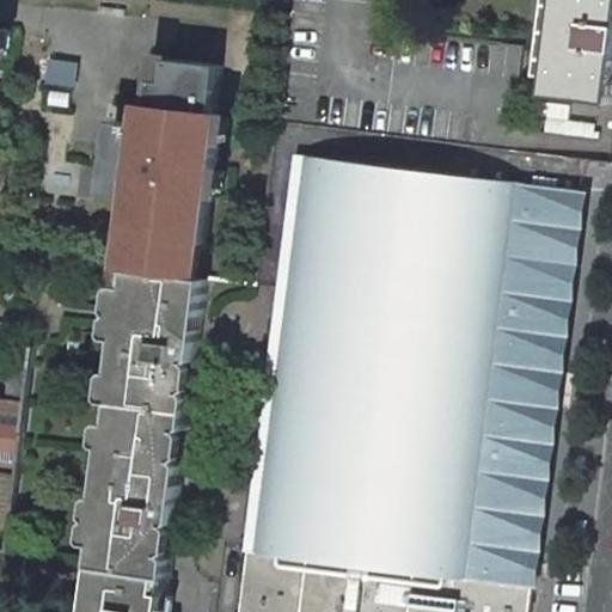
[(611,0),(564,0),(564,2),(554,93),(611,101),(611,0)]
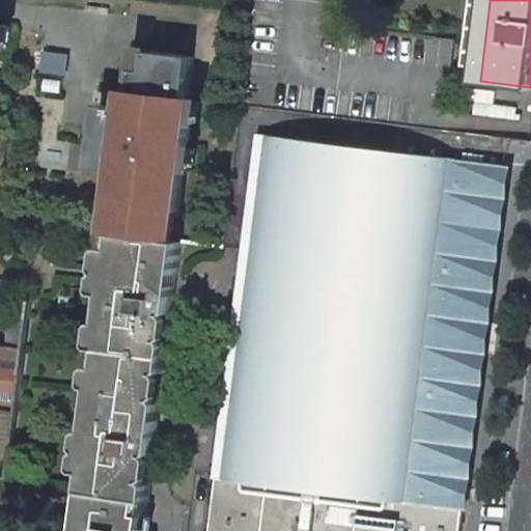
[(195,55),(150,50),(147,70),(142,68),(138,108),(103,104),(94,166),(123,170),(120,201),(115,201),(111,232),(117,232),(172,240),(176,210),(182,211),(195,99),(190,99),(195,55)]
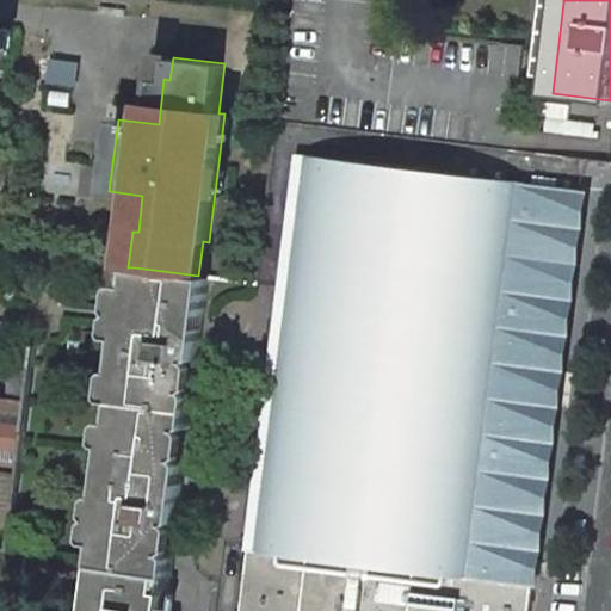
[(530,610),(584,190),(300,154),(251,543),(241,610),(530,610)]
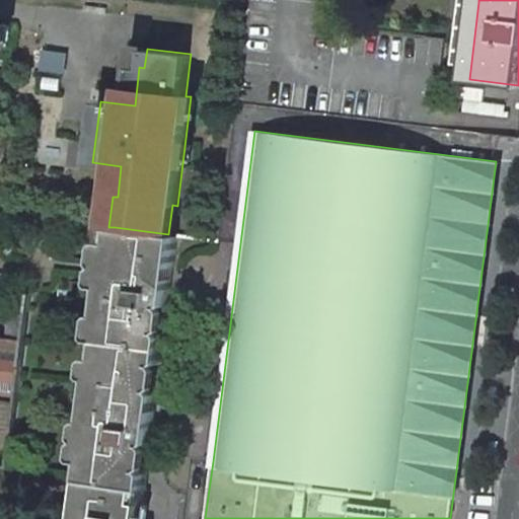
[(108,245),(99,315),(103,315),(100,341),(164,349),(166,336),(164,332),(160,331),(164,307),(166,307),(170,305),(179,235),(168,234),(115,227),(113,245),(108,245)]
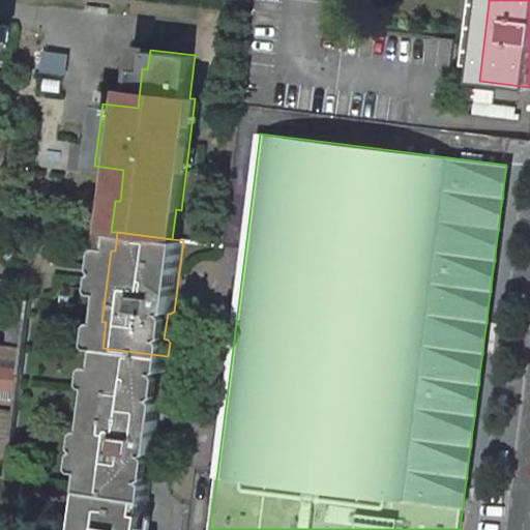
[(28,326),(10,323),(7,346),(25,348),(28,326)]
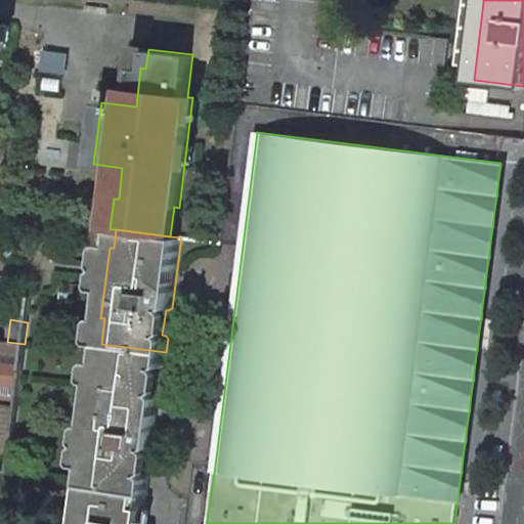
[(7,342),(0,341),(0,404),(16,406),(25,344),(7,342)]
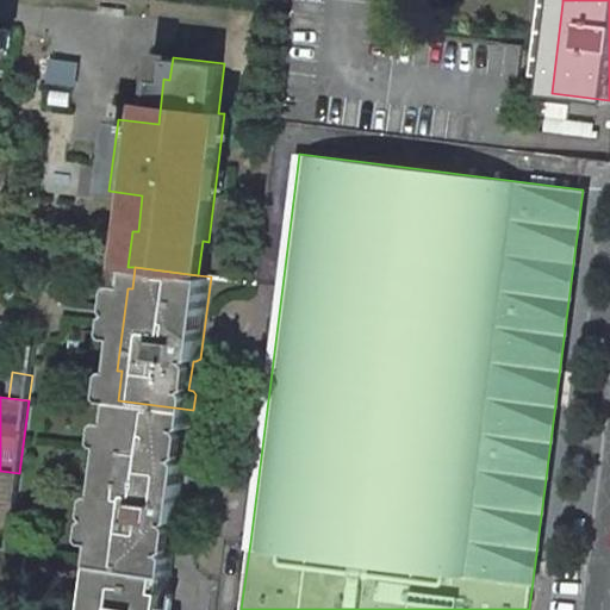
[(180,517),(185,474),(187,461),(185,458),(180,456),(185,424),(188,424),(192,422),(193,410),(118,400),(112,443),(109,442),(101,493),(106,495),(97,561),(173,572),(175,555),(172,551),(168,549),(172,522),(175,522),(180,517)]
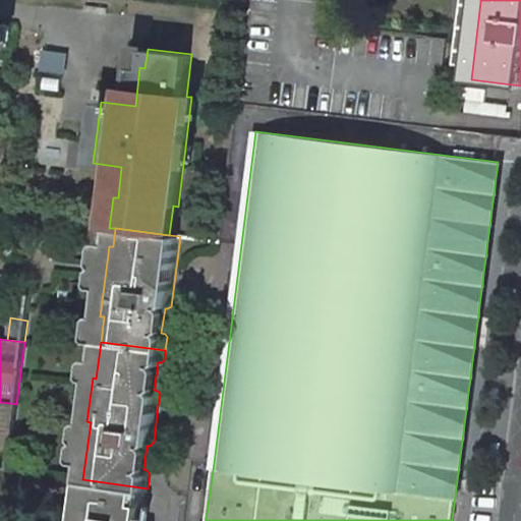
[(77,520),(142,520),(148,488),(82,479),(77,520)]
